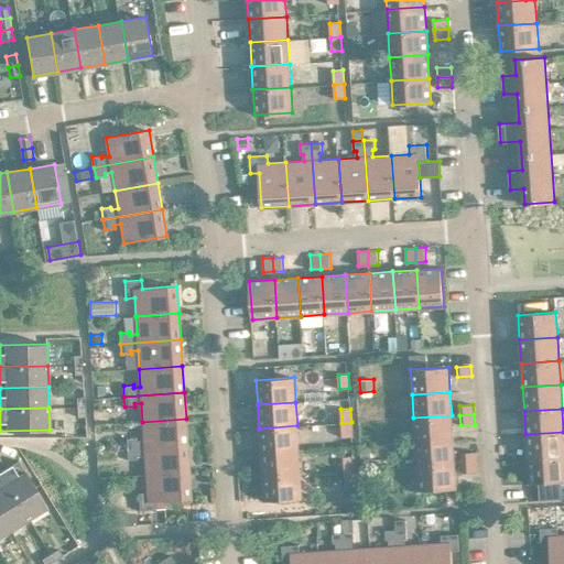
[(413,418),(415,442),(453,440),(452,415),(413,418)]
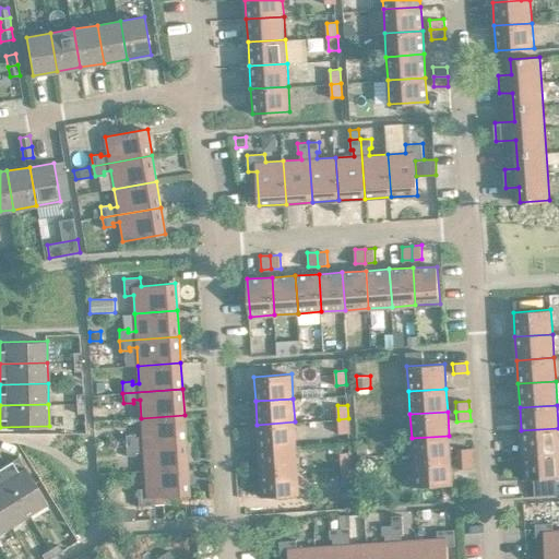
[(126,435),(127,445),(186,441),(185,415),(141,418),(142,436),(135,437),(135,433),(126,435)]
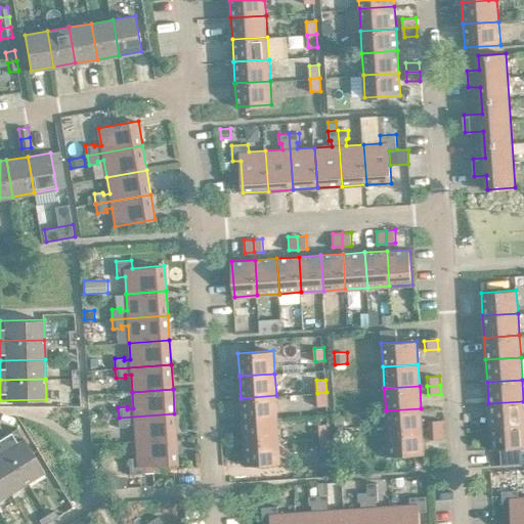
[(326,392),(317,393),(318,405),(328,405),(326,392)]
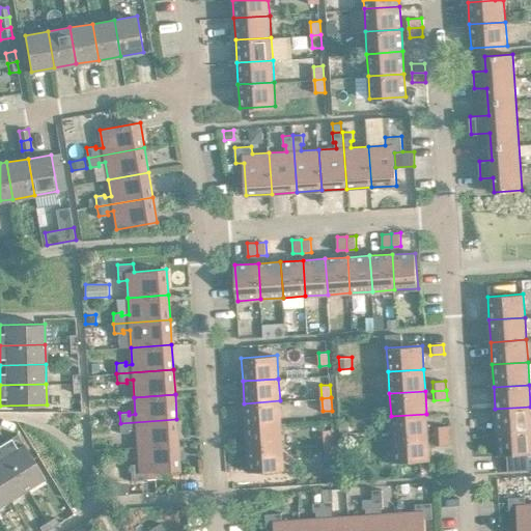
[(244,403),(246,425),(281,423),(280,400),(244,403)]
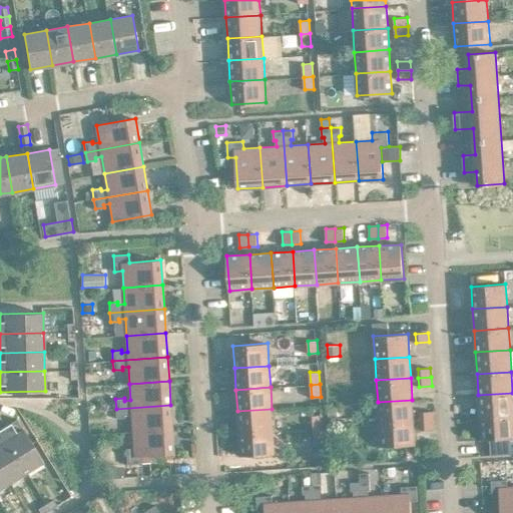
[(478,395),(480,417),(512,414),(512,397),(512,393),(478,395)]
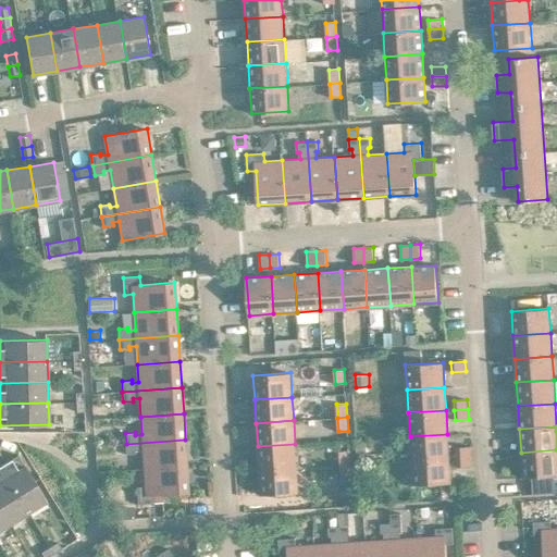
[(410,436),(411,459),(449,457),(447,434),(410,436)]
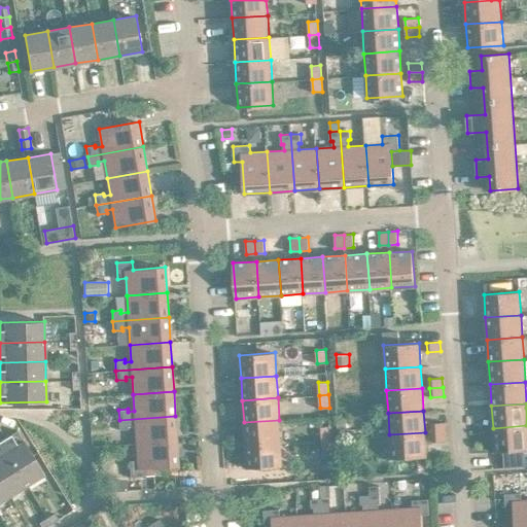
[(135,426),(136,443),(177,441),(175,416),(119,420),(119,429),(129,429),(129,426),(135,426)]
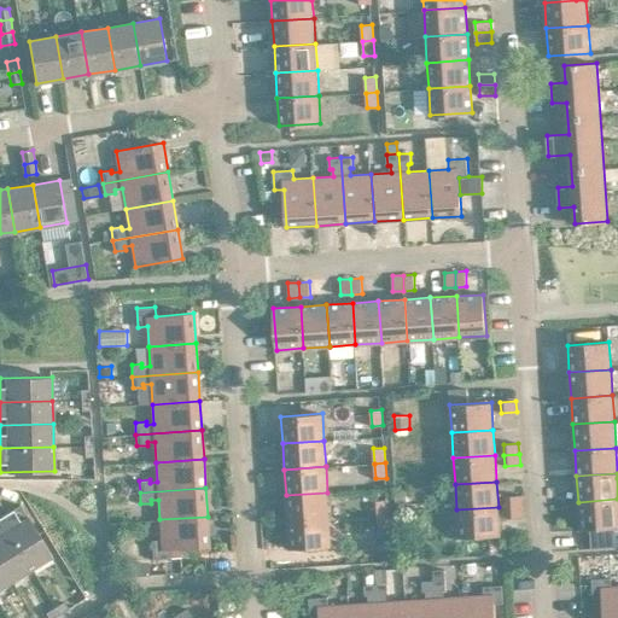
[(286,495),(287,522),(330,519),(327,493),(286,495)]
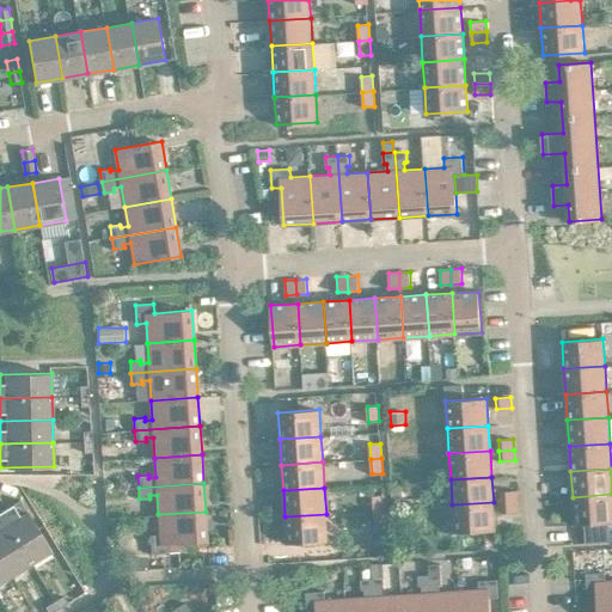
[(501,491),(502,502),(518,501),(516,490),(501,491)]
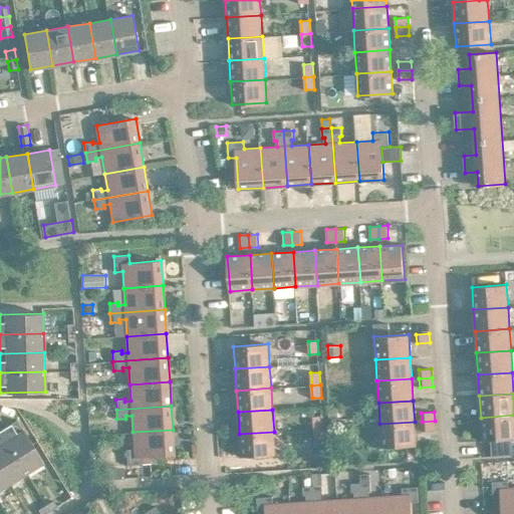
[(513,415),(481,418),(482,440),(491,440),(492,456),(513,454),(513,415)]
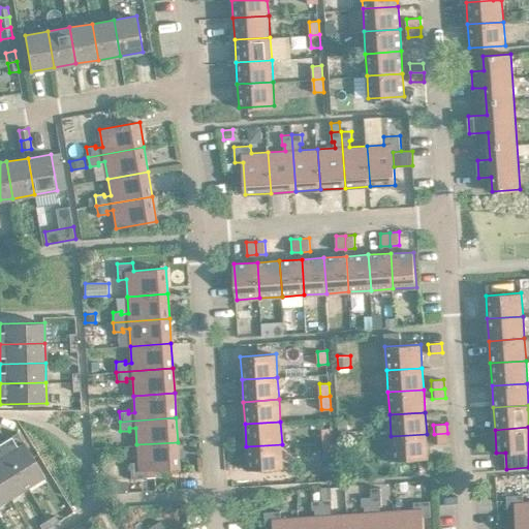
[(322,428),(323,441),(333,440),(332,428),(322,428)]
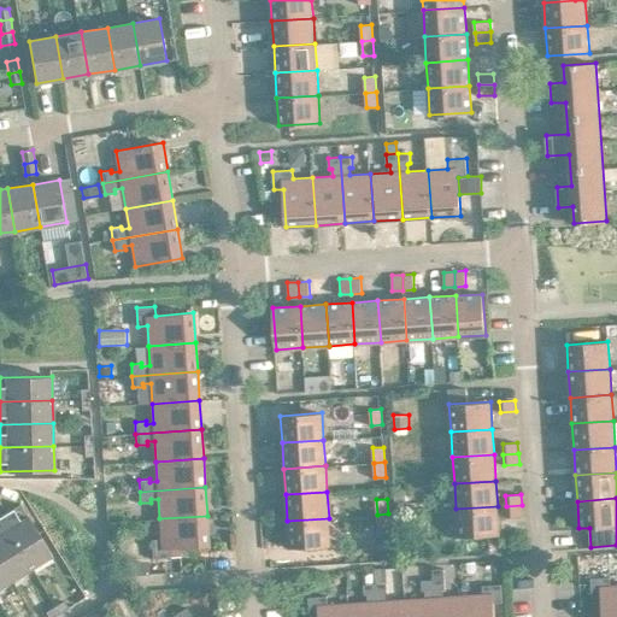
[(21,503),(0,516),(31,568),(52,554),(21,503)]
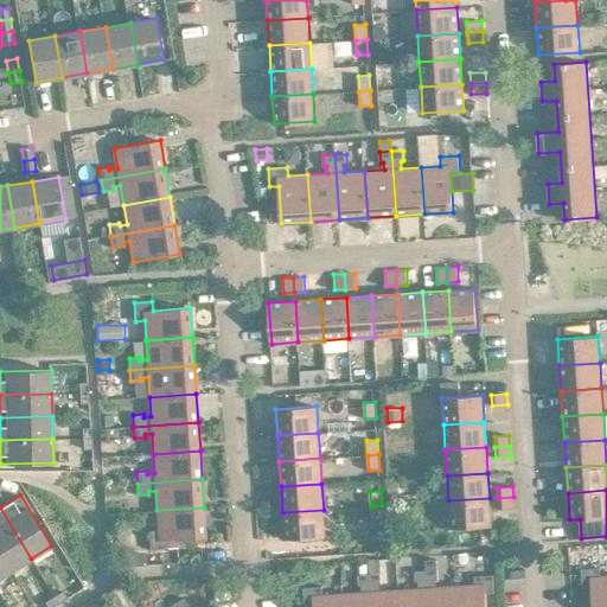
[(513,497),(498,498),(499,509),(513,508),(513,497)]
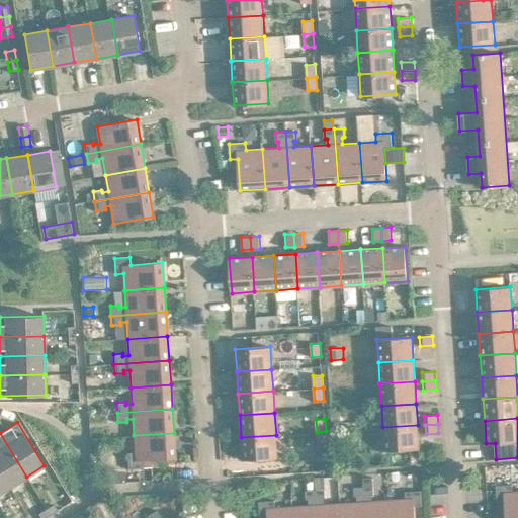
[(418,425),(382,427),(384,450),(419,448),(418,425)]
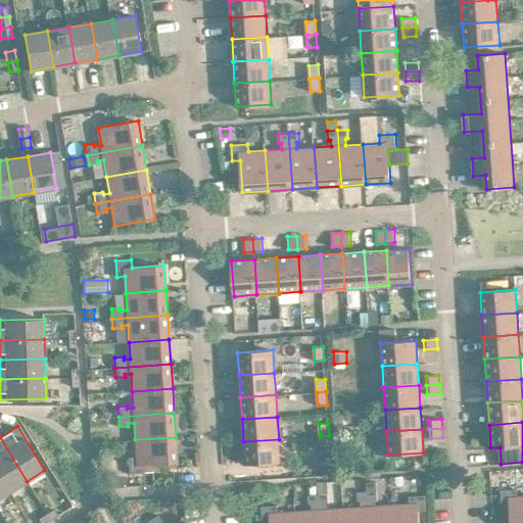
[(329,435),(320,436),(320,448),(330,448),(329,435)]
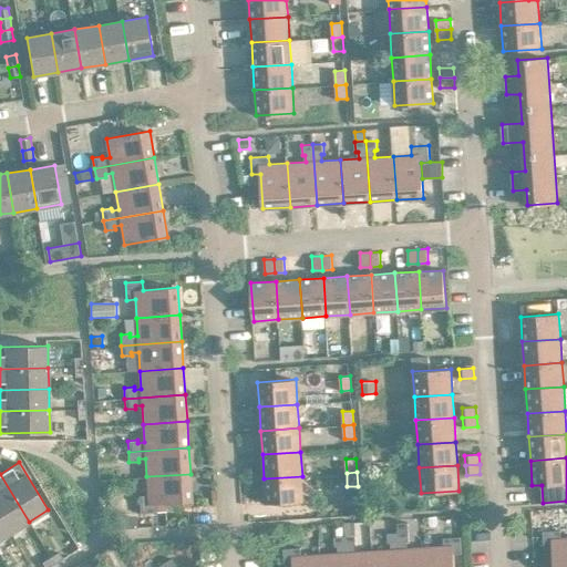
[(0,474),(0,473),(0,514),(11,533),(29,522),(0,474)]
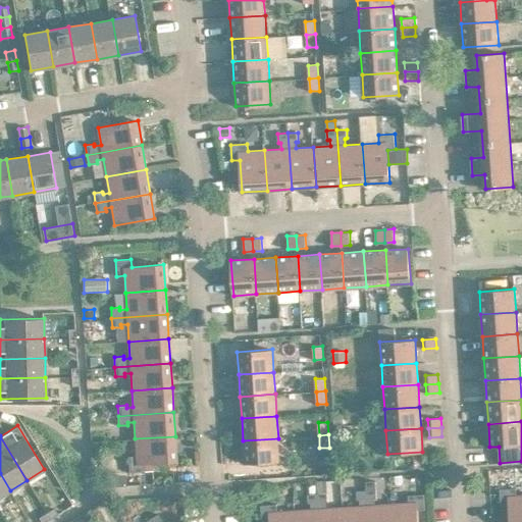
[(175,436),(135,438),(137,456),(128,456),(129,472),(145,471),(145,464),(152,463),(176,462),(175,436)]
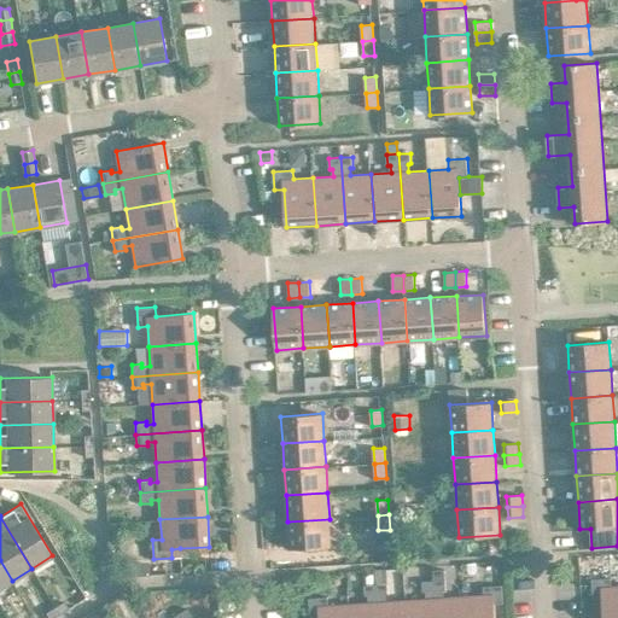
[(330,519),(287,522),(290,548),(331,546),(330,519)]
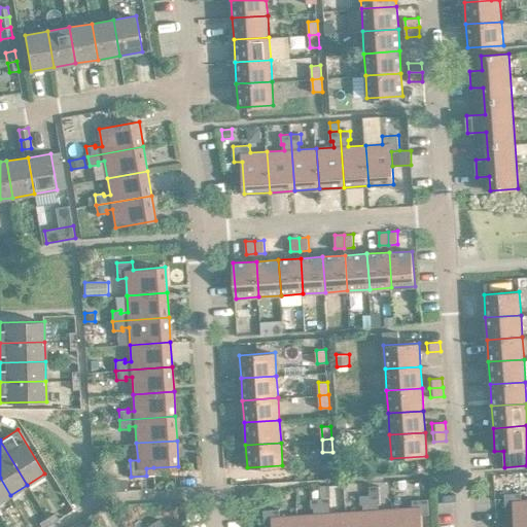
[(332,457),(321,458),(322,469),(332,468),(332,457)]
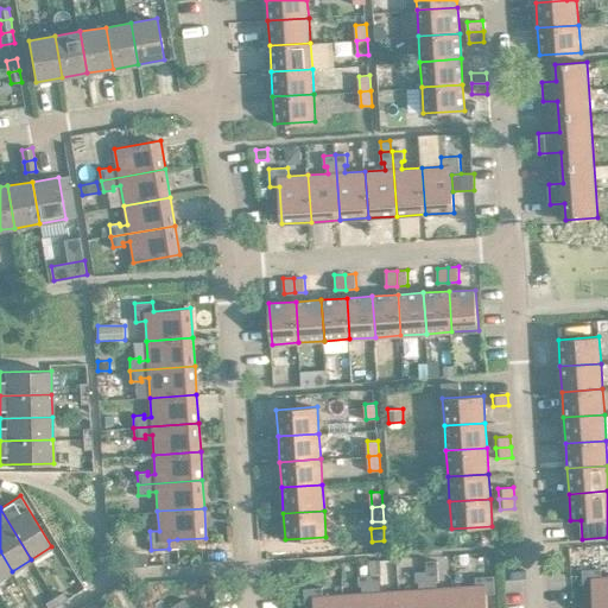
[(177,539),(169,540),(169,549),(178,549),(177,539)]
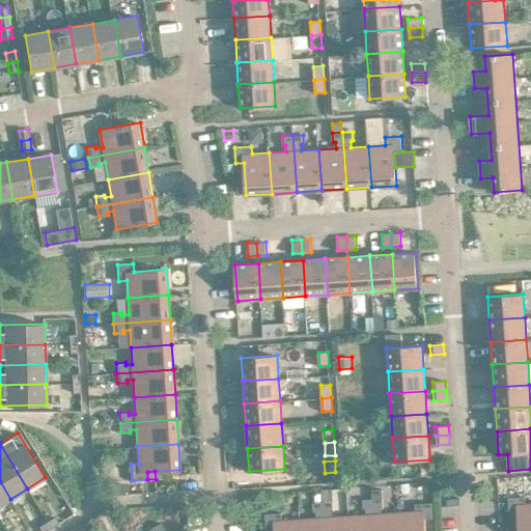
[(0,481),(0,504),(10,499),(0,481)]
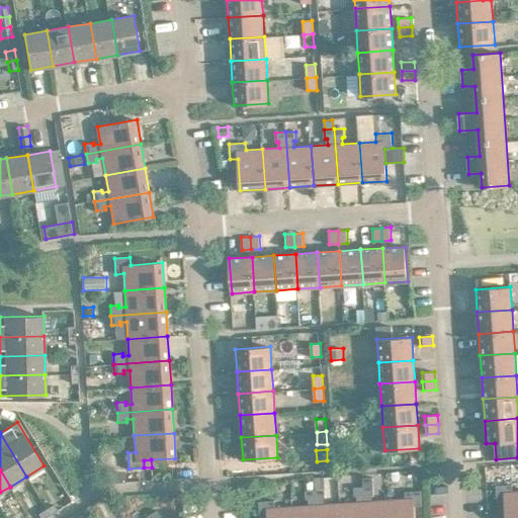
[(517,517),(517,491),(513,492),(512,485),(496,486),(497,501),(505,500),(505,517),(517,517)]
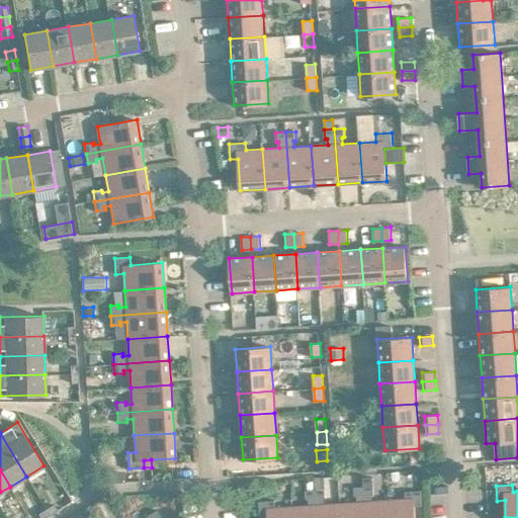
[(357,502),(341,503),(341,517),(365,517),(364,486),(354,487),(354,496),(357,496),(357,502)]
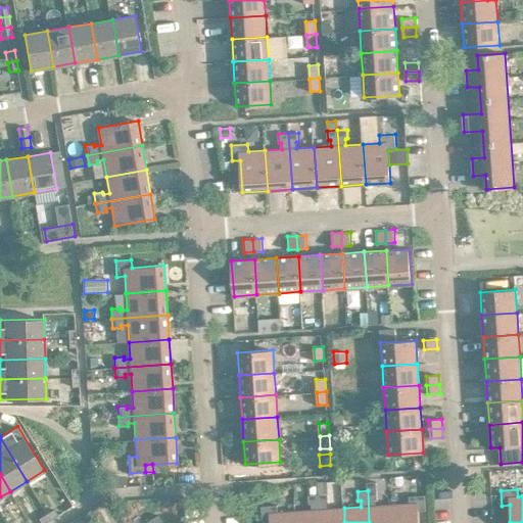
[(377,490),(368,490),(369,522),(393,522),(393,505),(376,506),(375,500),(378,500),(377,490)]
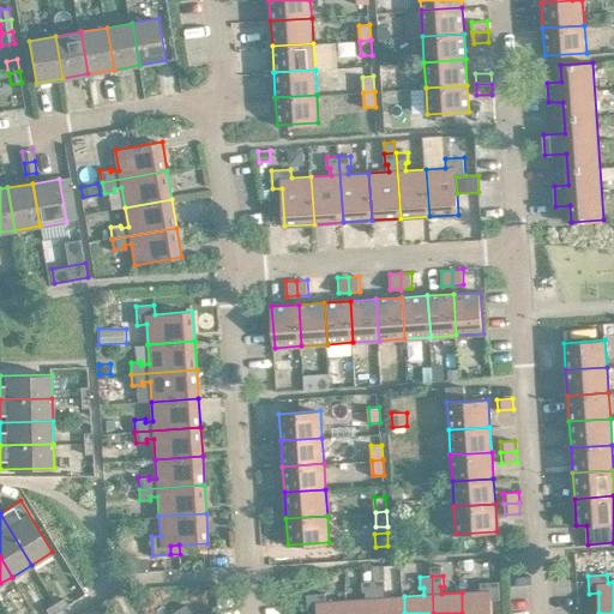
[(385,579),(374,581),(375,613),(404,613),(404,596),(384,597),(383,590),(386,590),(385,579)]
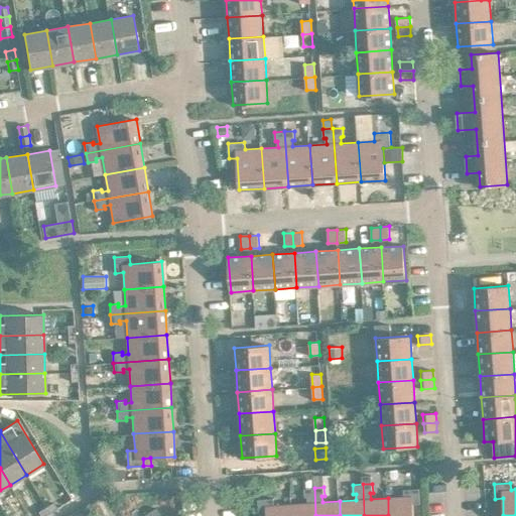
[(307,503),(291,504),(291,515),(315,515),(314,488),(304,488),(305,497),(307,497),(307,503)]
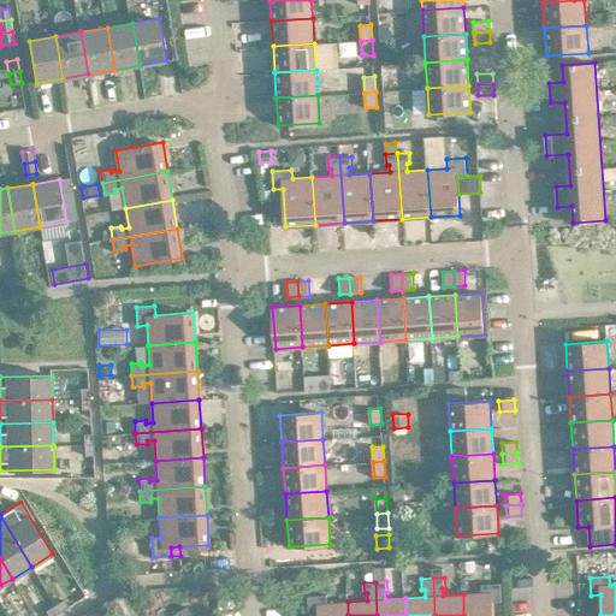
[(483,593),(463,594),(463,615),(493,615),(493,602),(502,602),(501,584),(481,585),(483,593)]
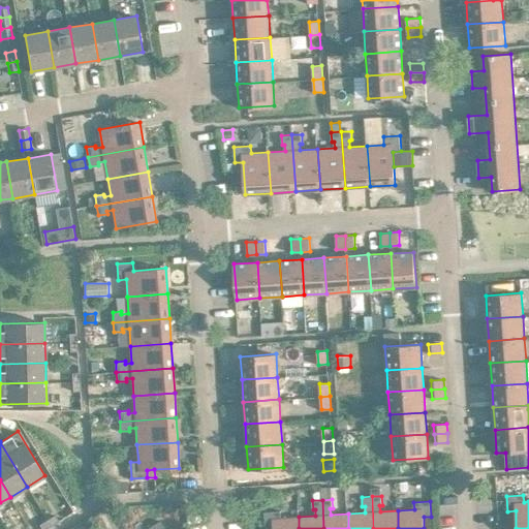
[(299,528),(299,517),(281,518),(281,510),(265,511),(266,527),(273,527),(273,528),(299,528)]
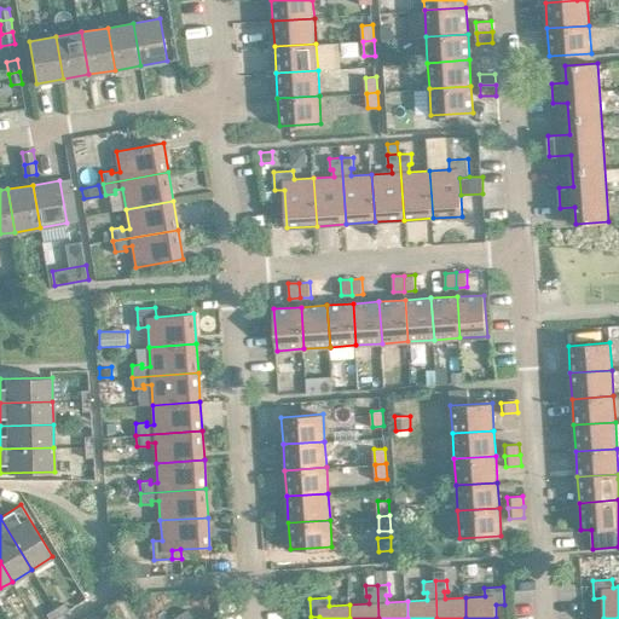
[(65,602),(56,608),(61,615),(69,609),(65,602)]
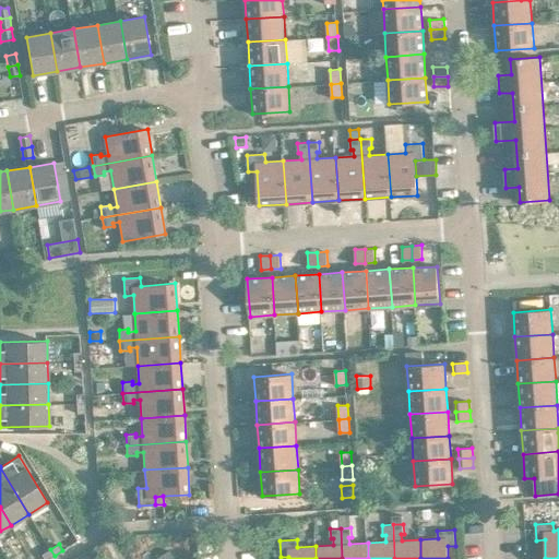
[(48,558),(55,556),(50,549),(43,554),(45,558),(48,558)]
